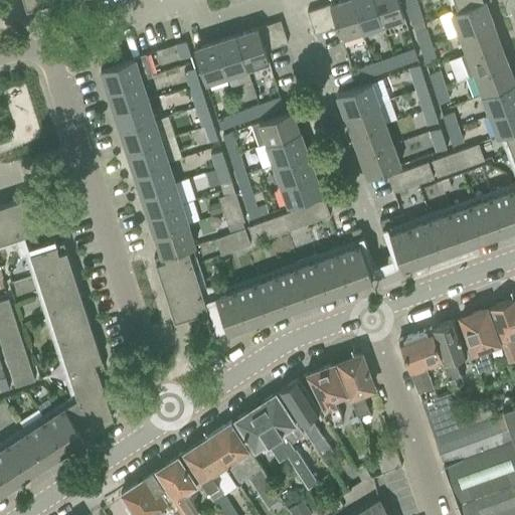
[(22,0),(26,9),(51,0),(22,0)]
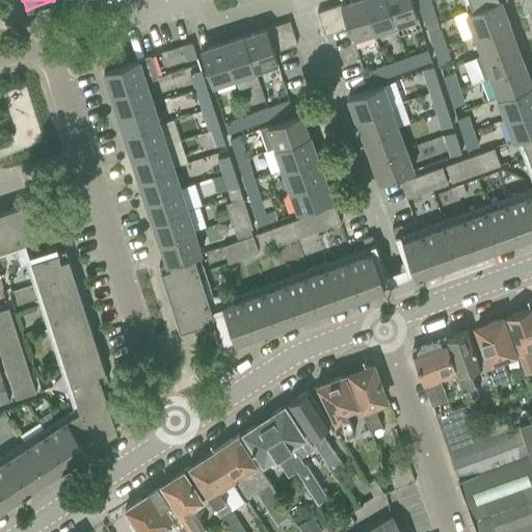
[(344,16),(347,27),(351,38),(373,31),(363,0),(352,0),(340,4),(344,16)]
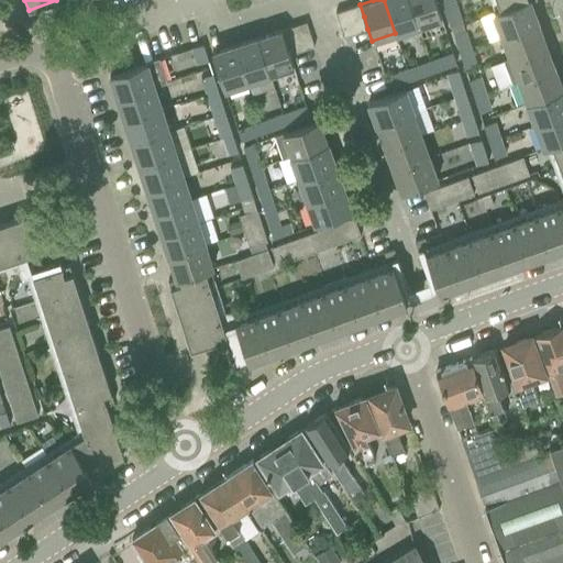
[(408,0),(384,0),(395,33),(418,26),(408,0)]
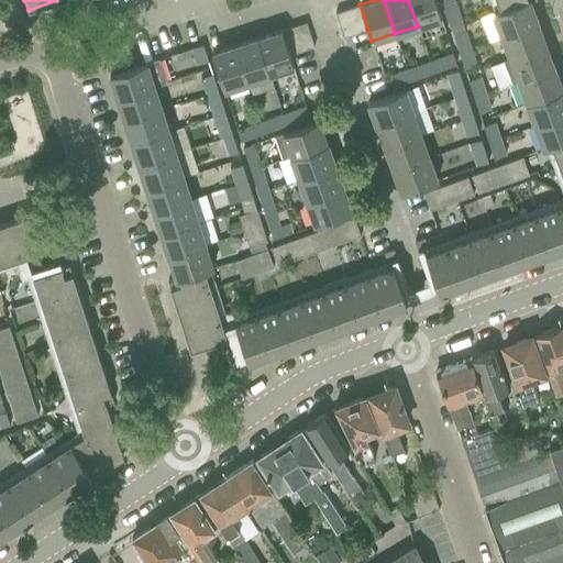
[(434,0),(408,0),(418,26),(441,19),(434,0)]
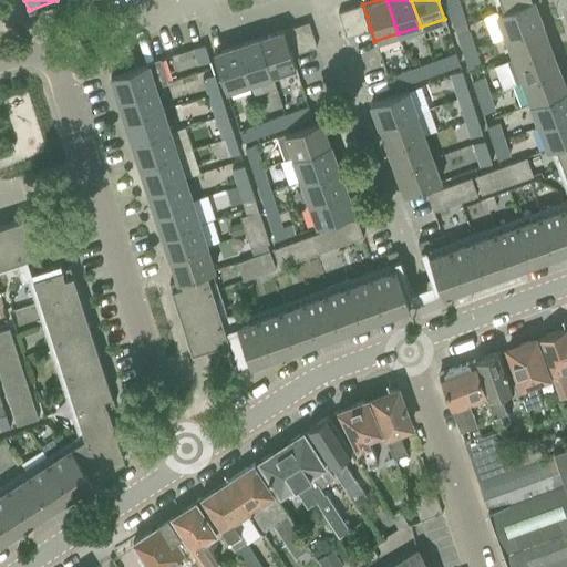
[(456,0),(444,0),(453,26),(464,22),(456,0)]
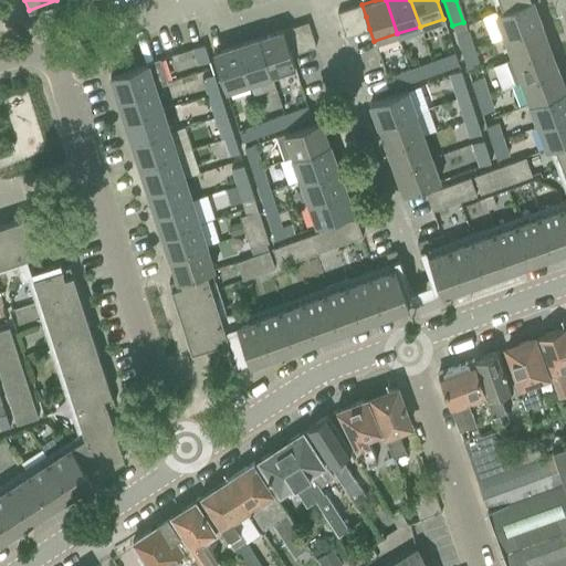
[(501,10),(482,17),(491,40),(503,35),(503,37),(540,22),(532,1),(532,0),(502,11),(501,10)]
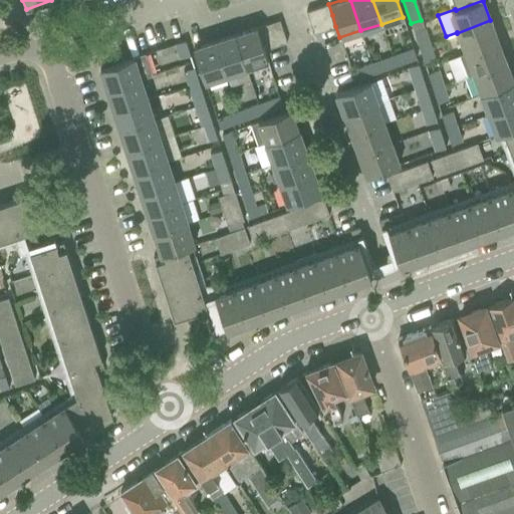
[(451,0),(455,9),(456,10),(483,0),(483,1),(485,0),(451,0)]
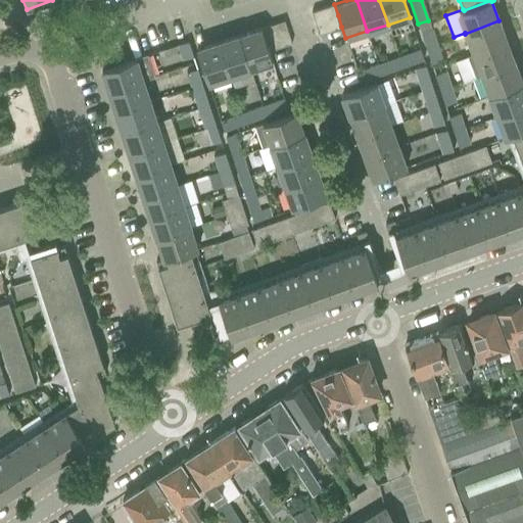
[(312,11),(315,22),(338,15),(334,4),(312,11)]
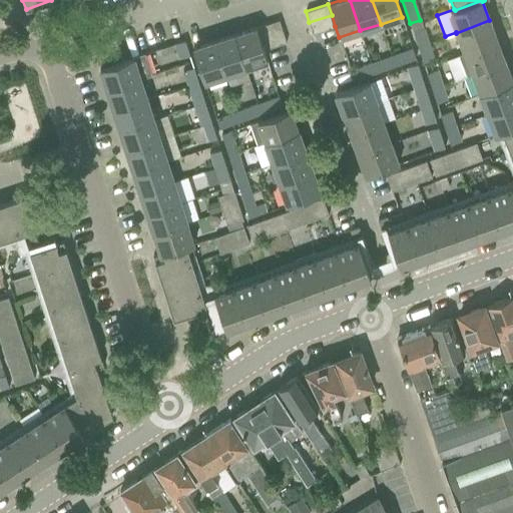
[(313,34),(335,26),(332,15),(309,22),(313,34)]
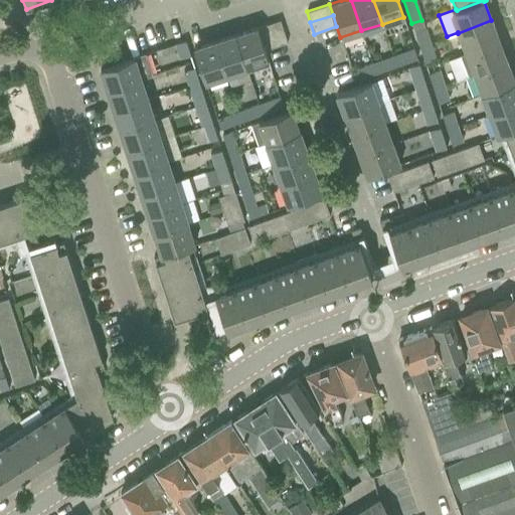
[(280,20),(256,27),(261,39),(283,31),(280,20)]
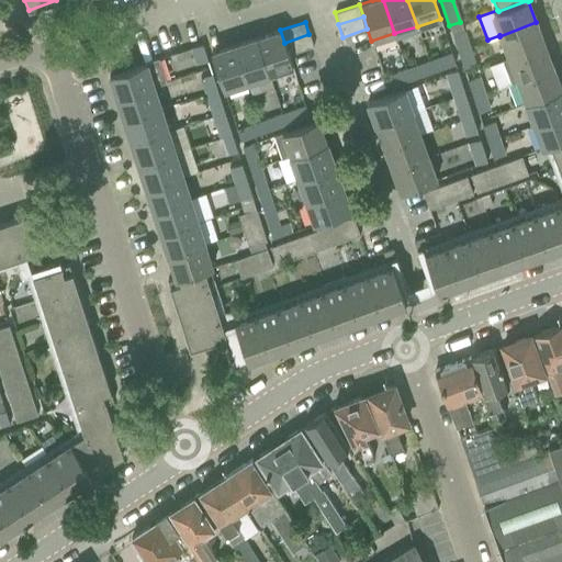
[(499,36),(508,58),(544,44),(536,22),(499,36)]
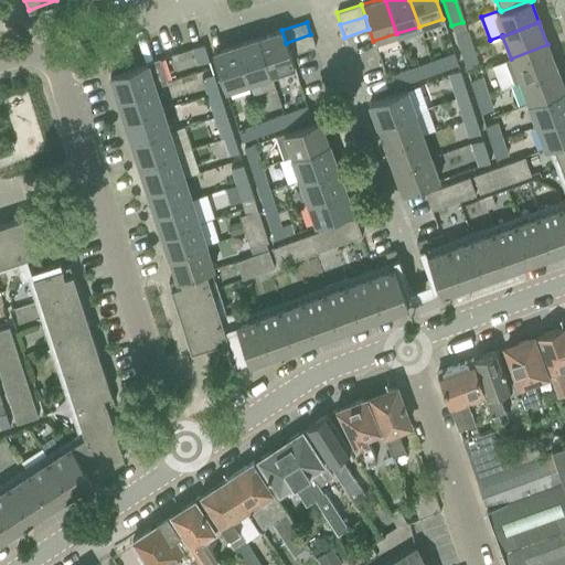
[(281,30),(258,38),(270,74),(294,66),(290,55),(286,43),(281,30)]
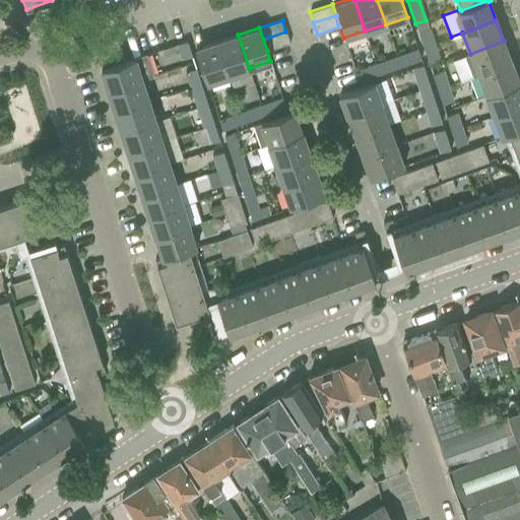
[(419,34),(418,34),(424,48),(425,47),(434,44),(429,29),(419,34)]
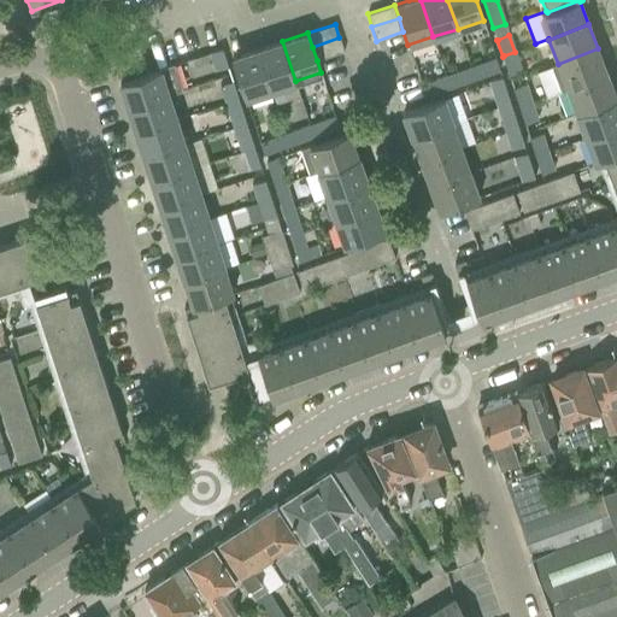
[(344,52),(339,37),(312,47),(317,60),(344,52)]
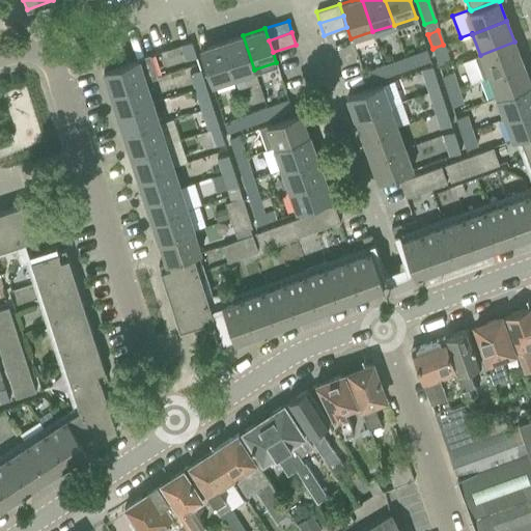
[(243,35),(222,43),(232,77),(254,70),(243,35)]
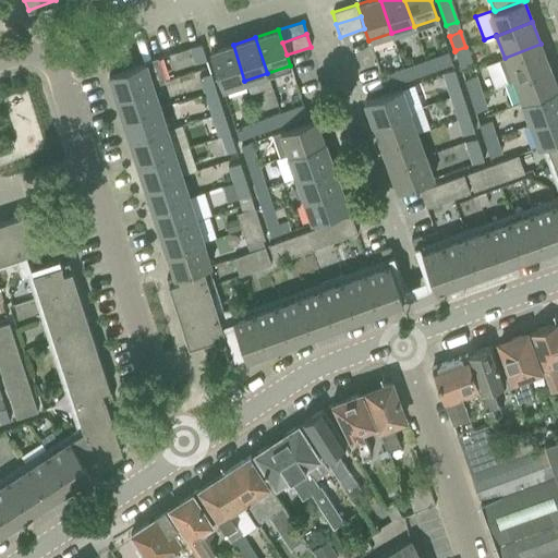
[(124,41),(112,46),(120,70),(133,65),(124,41)]
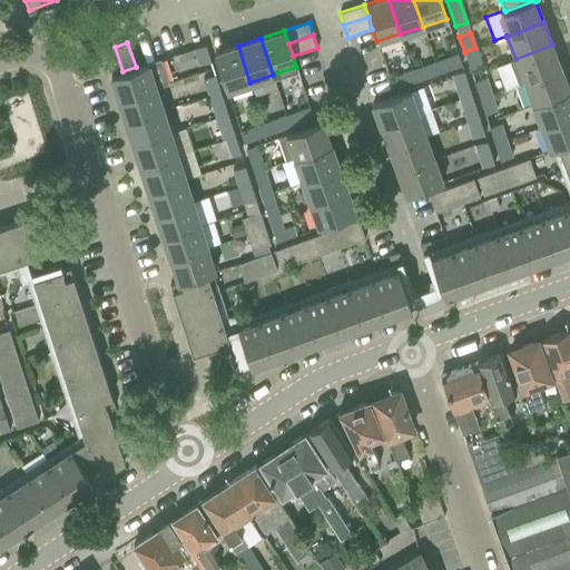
[(205,45),(193,49),(198,66),(210,62),(205,45)]
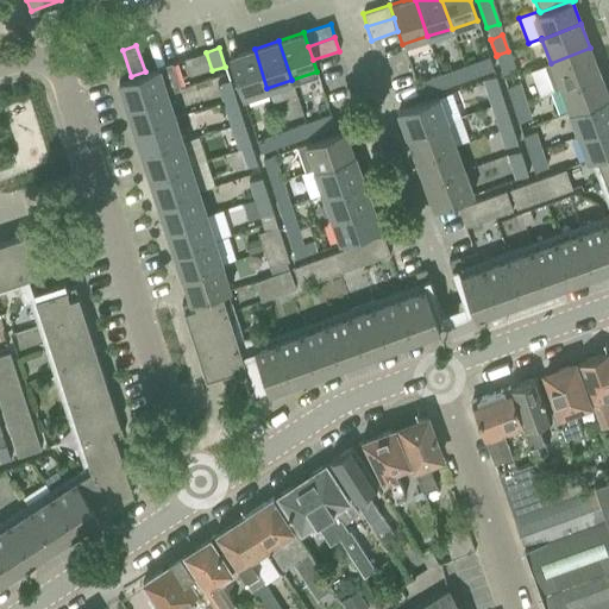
[(551,63),(544,66),(553,89),(559,87),(600,73),(590,48),(551,63)]
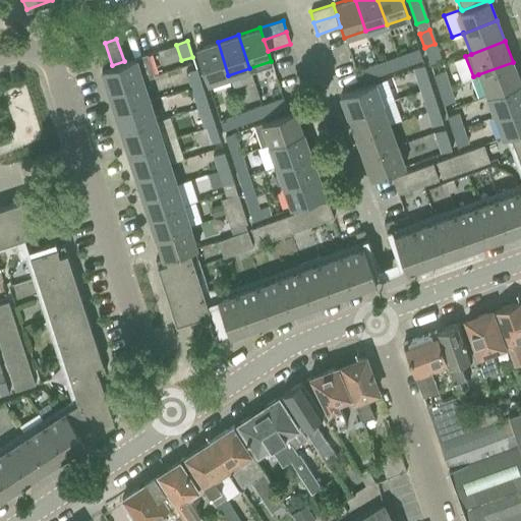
[(228,75),(218,42),(195,49),(207,82),(228,75)]
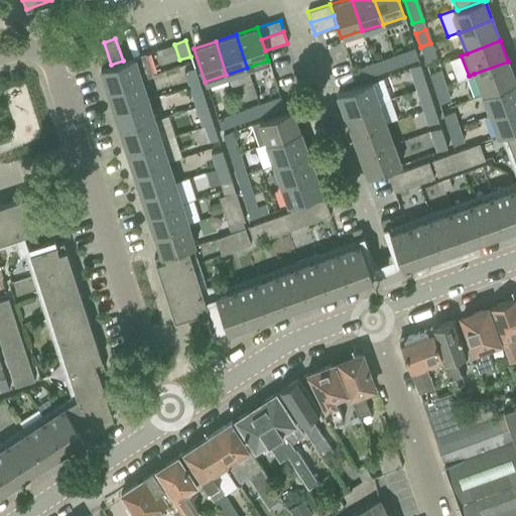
[(93,45),(100,69),(111,65),(104,42),(93,45)]
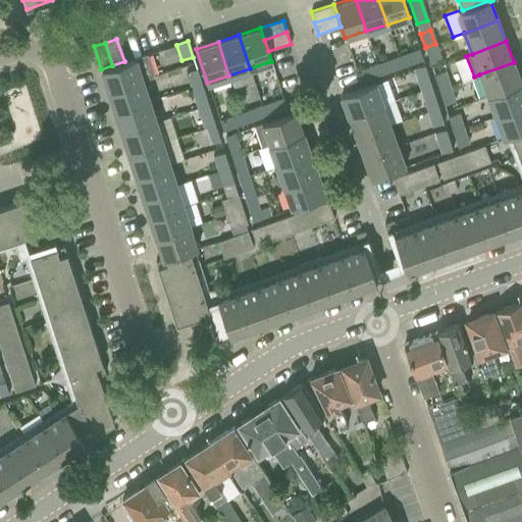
[(426,47),(425,48),(430,63),(440,59),(435,44),(426,47)]
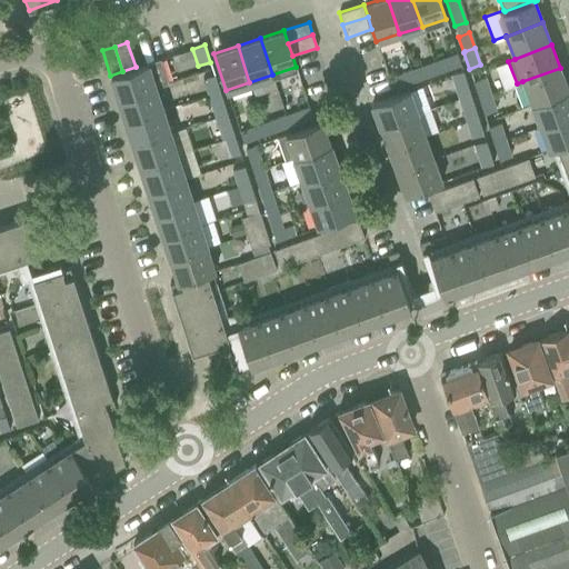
[(457,55),(433,62),(437,73),(460,65),(457,55)]
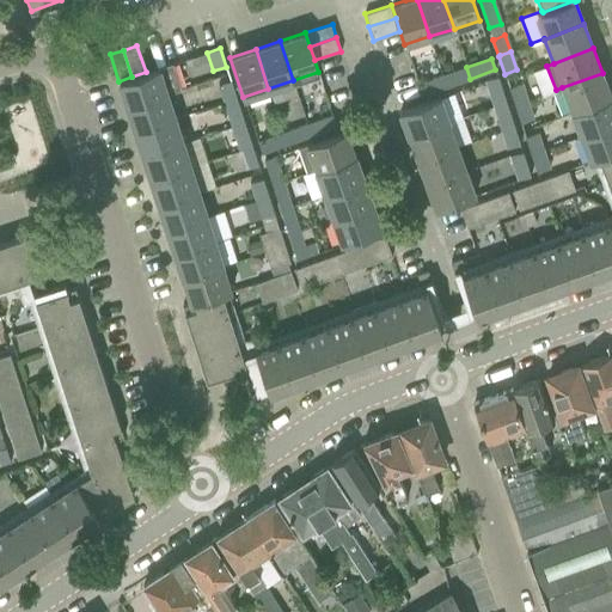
[(118,81),(127,106),(167,93),(181,90),(172,63),(146,72),(132,77),(118,81)]
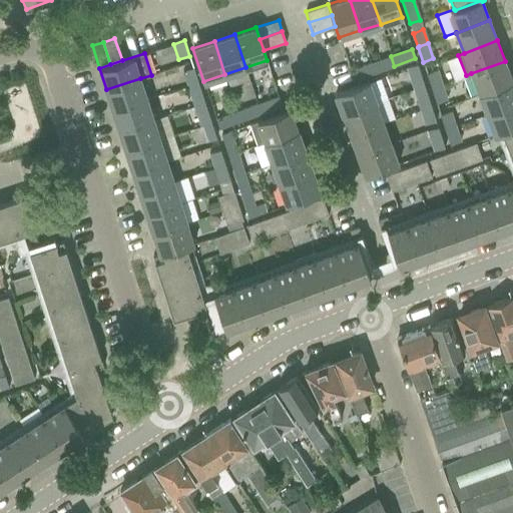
[(391,56),(371,64),(374,73),(394,66),(391,56)]
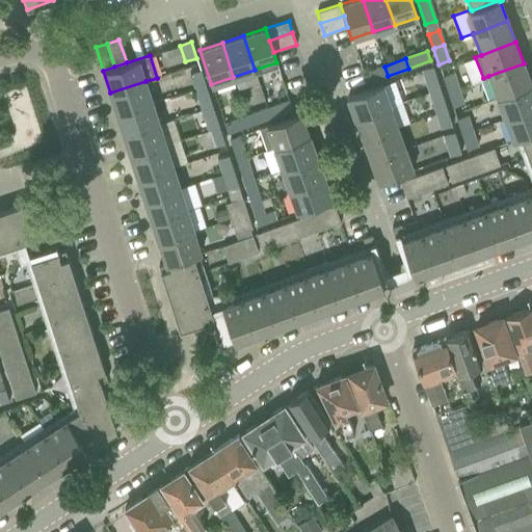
[(488,76),(497,98),(531,84),(524,63),(488,76)]
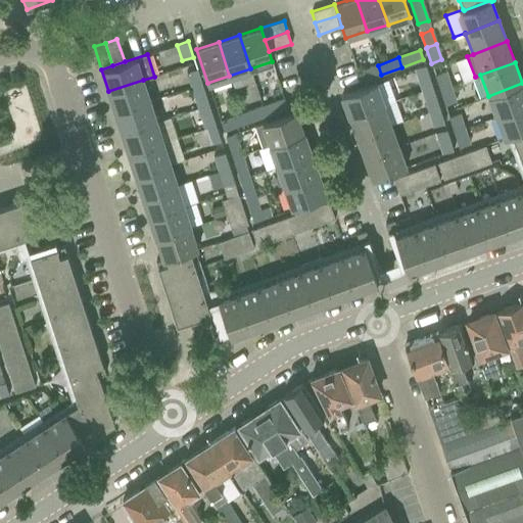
[(381,75),(378,65),(358,73),(361,82),(381,75)]
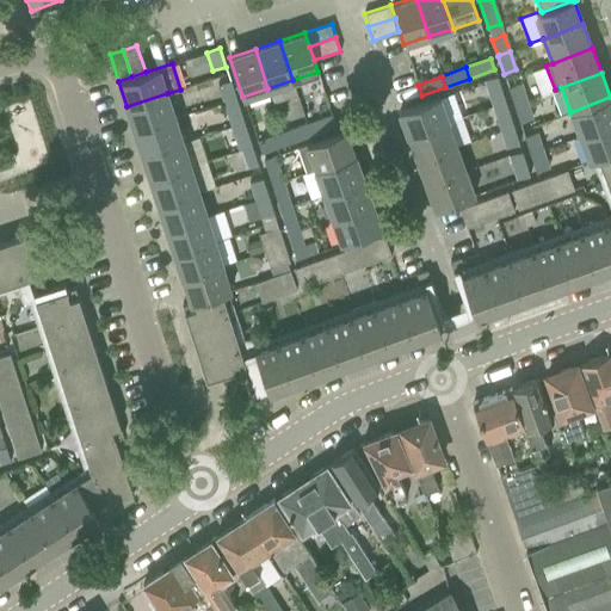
[(485,81),(492,102),(503,98),(497,76),(485,81)]
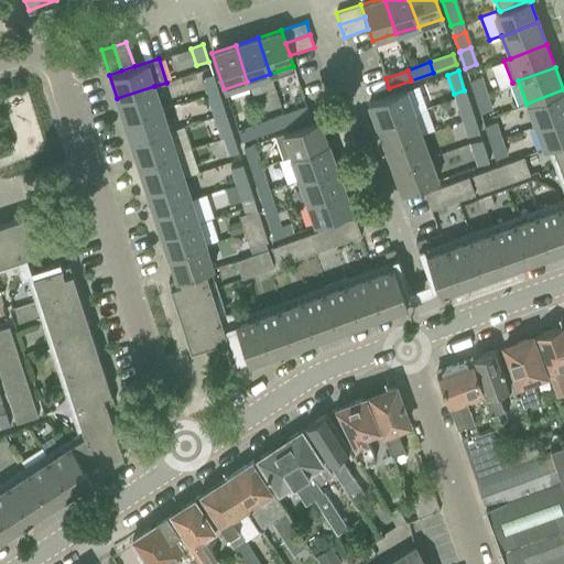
[(212,75),(202,78),(202,79),(207,94),(217,90),(213,77),(213,76),(212,75)]
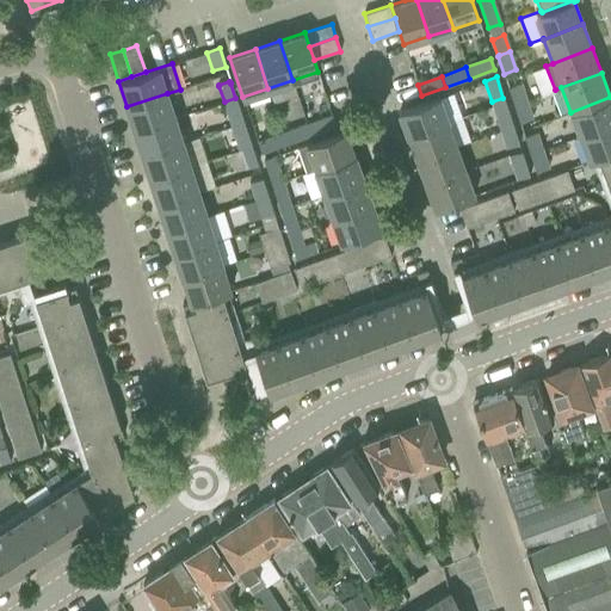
[(508,87),(507,87),(513,105),(514,105),(525,102),(519,84),(508,87)]
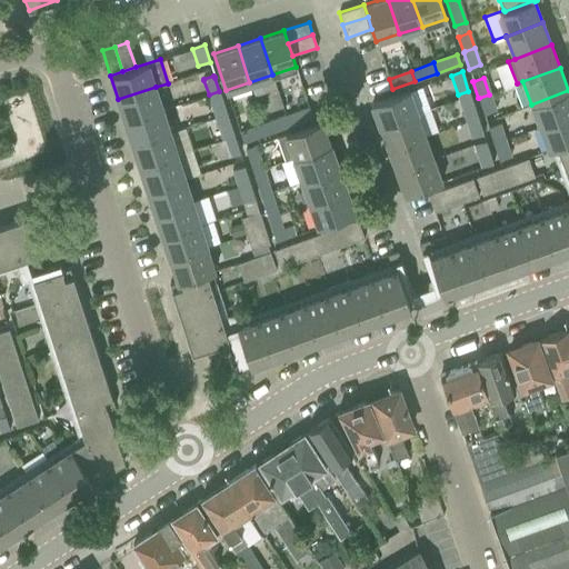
[(118,99),(126,121),(162,110),(156,87),(118,99)]
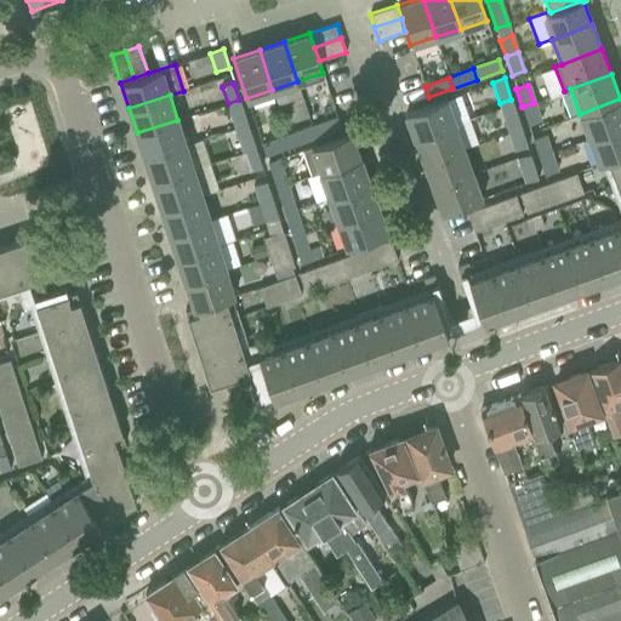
[(406,113),(415,138),(455,124),(446,98),(406,113)]
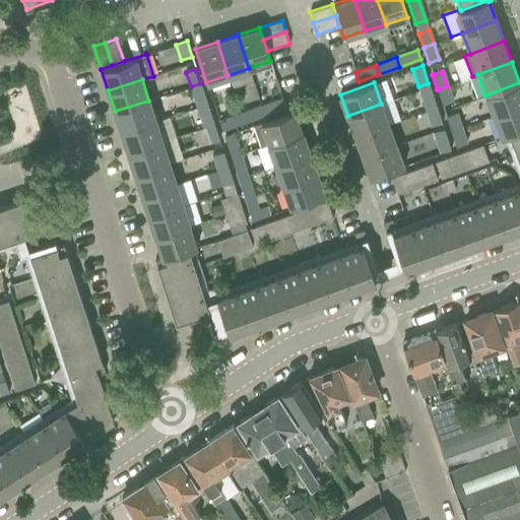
[(485,95),(494,116),(519,105),(519,84),(519,82),(485,95)]
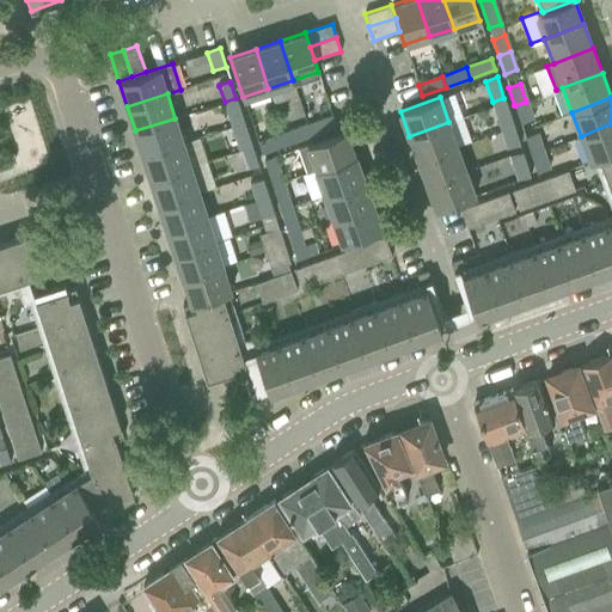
[(236,98),(225,102),(231,122),(242,118),(236,98)]
